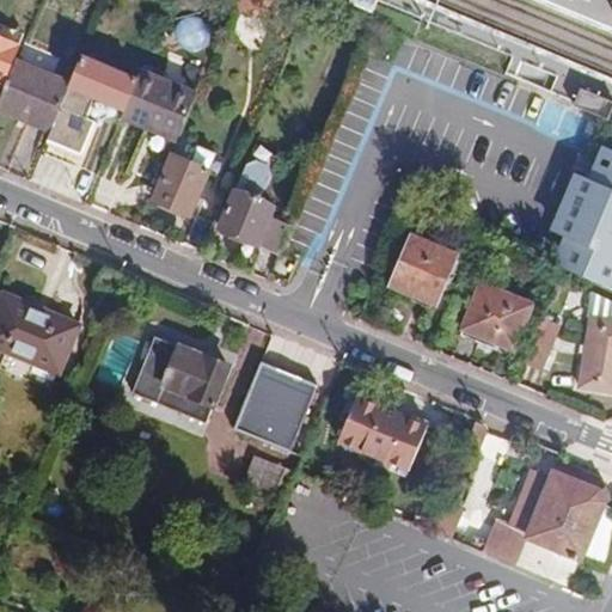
[(236,0),(233,5),(270,20),(279,0),(236,0)]
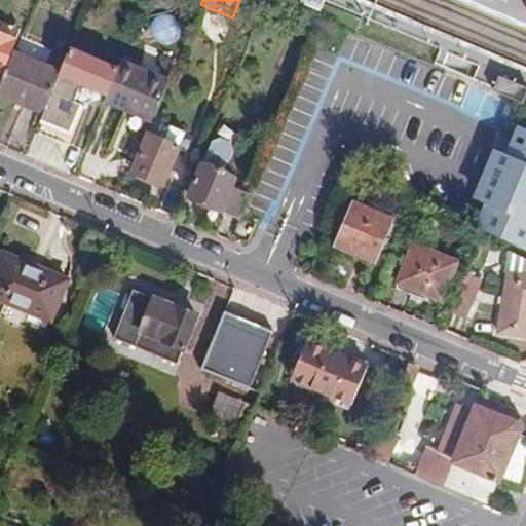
[(326,0),(301,0),(300,5),(322,13),(326,0)]
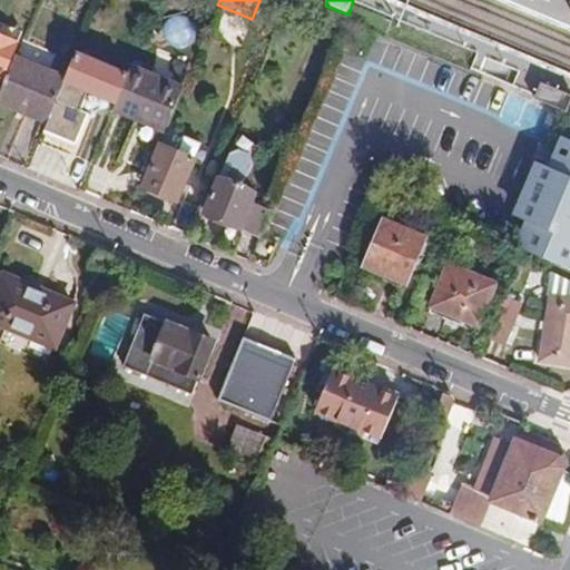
[(66,77),(47,124),(45,130),(76,144),(88,114),(80,110),(87,94),(115,106),(128,72),(77,51),(66,77)]
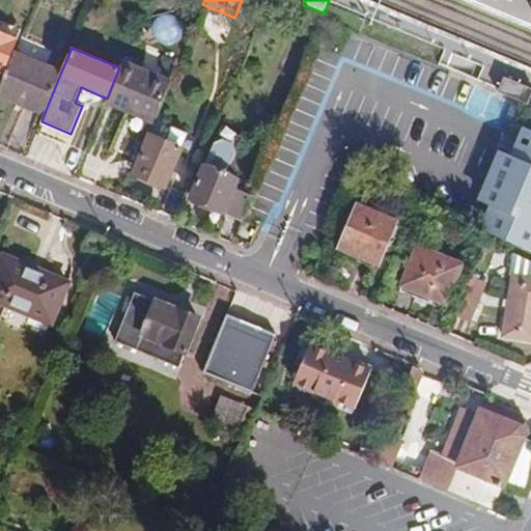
[(0,96),(44,115),(61,72),(14,52),(0,84),(0,96)]
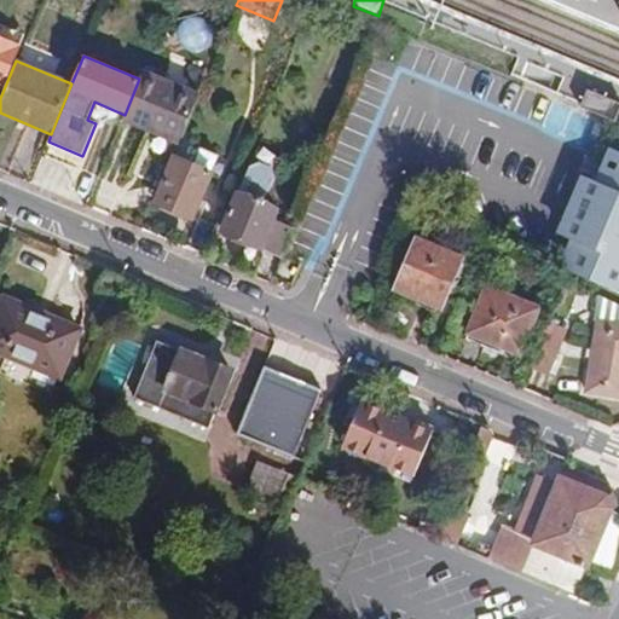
[(139,79),(125,115),(122,121),(178,144),(200,94),(143,70),(139,79)]
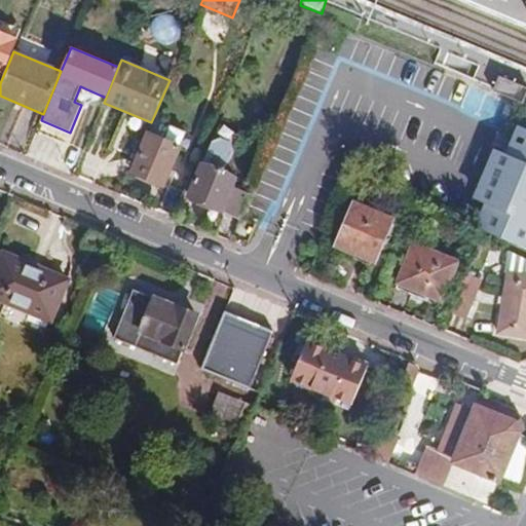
[(493,91),(522,104),(525,94),(525,86),(499,76),(495,86),(493,91)]
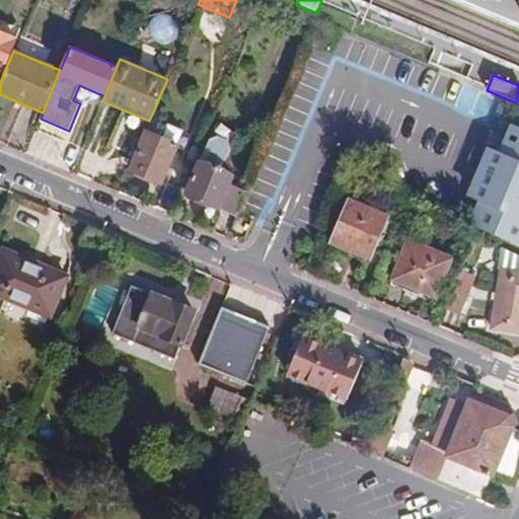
[(162,138),(178,145),(183,131),(167,124),(162,138)]
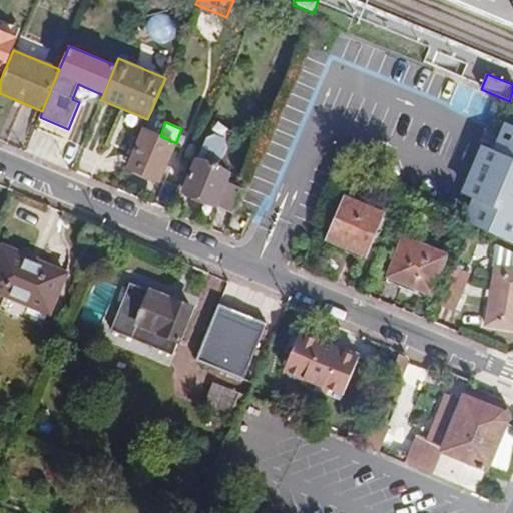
[(129,168),(160,181),(176,143),(160,136),(145,129),(129,168)]
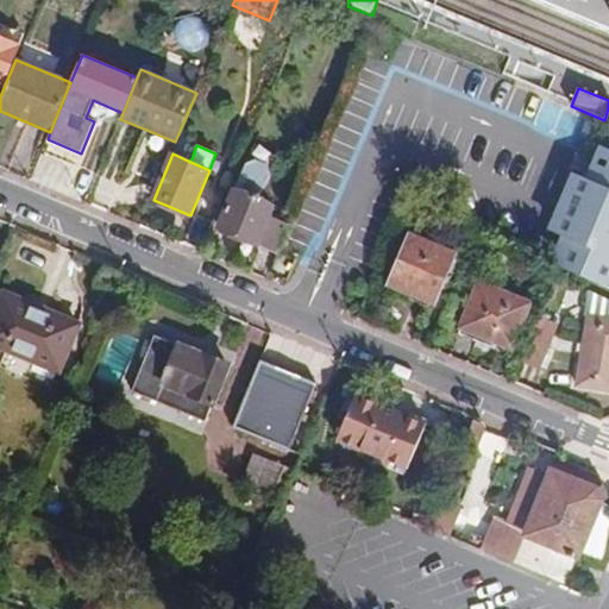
[(608,163),(608,158),(597,154),(586,179),(601,184),(608,163)]
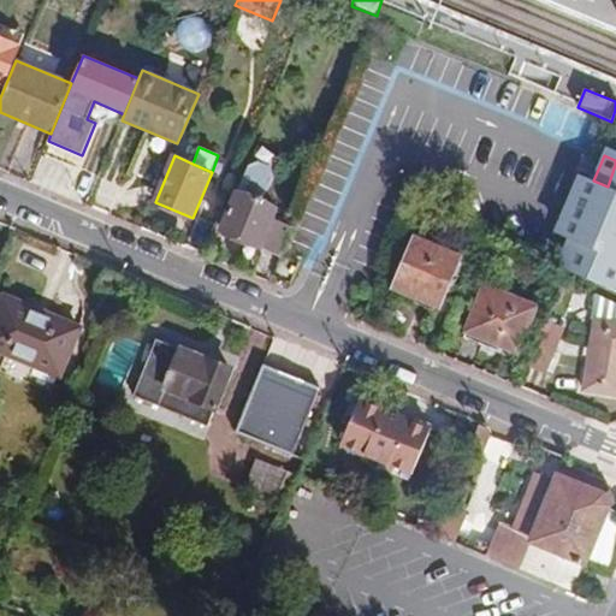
[(593,181),(580,175),(543,260),(615,291),(615,165),(608,187),(593,181)]
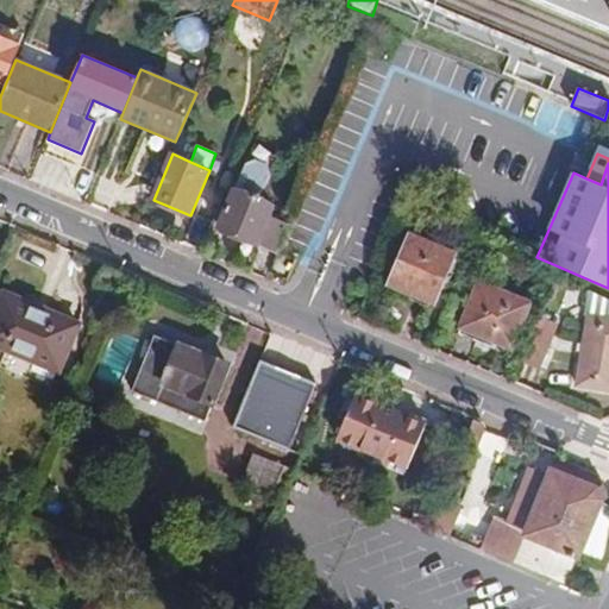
[(233,189),(218,228),(277,253),(289,224),(269,215),(272,207),(233,189)]
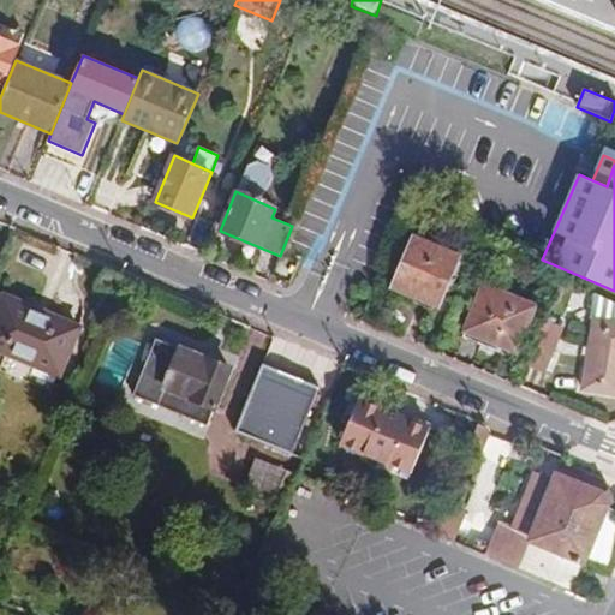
[(434,306),(437,308),(459,256),(415,237),(393,288),(419,299),(434,306)]
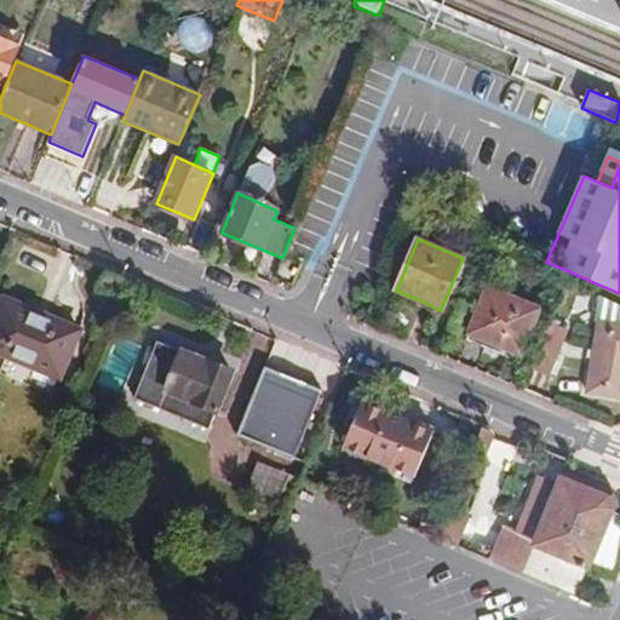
[(487,287),(469,333),(521,355),(539,308),(487,287)]
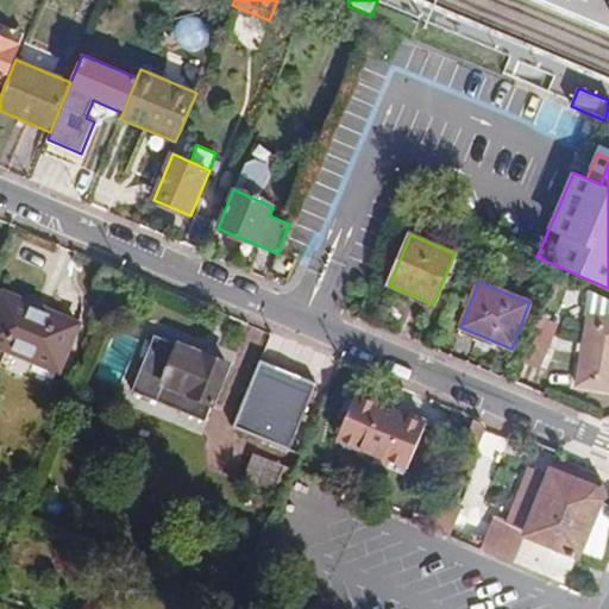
[(608,300),(590,290),(585,313),(589,314),(608,316),(608,300)]
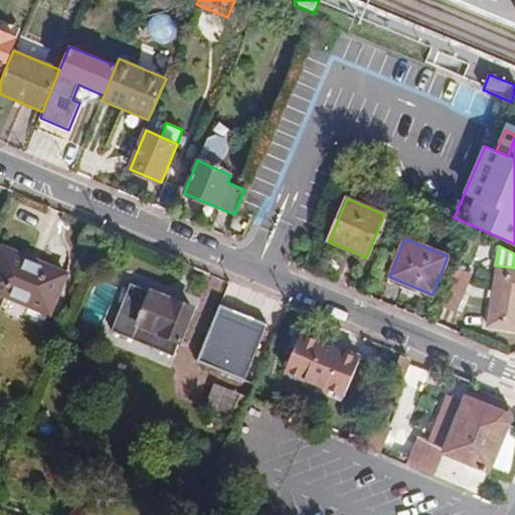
[(3,246),(0,254),(0,294),(48,315),(66,274),(3,246)]
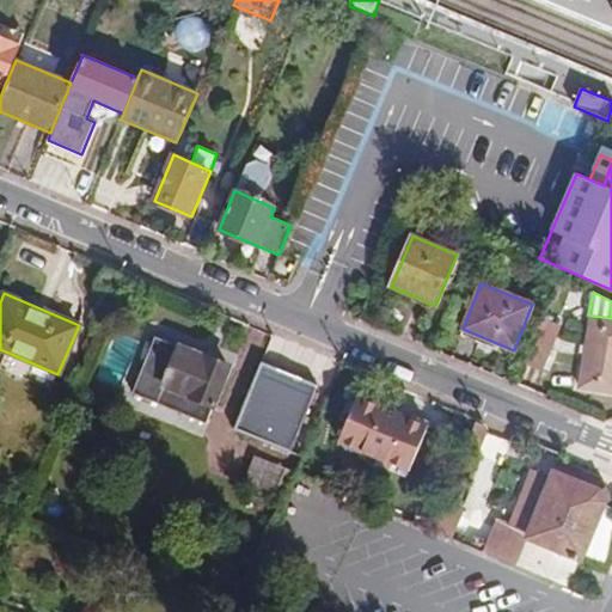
[(429,311),(432,305),(417,298),(414,304),(429,311)]
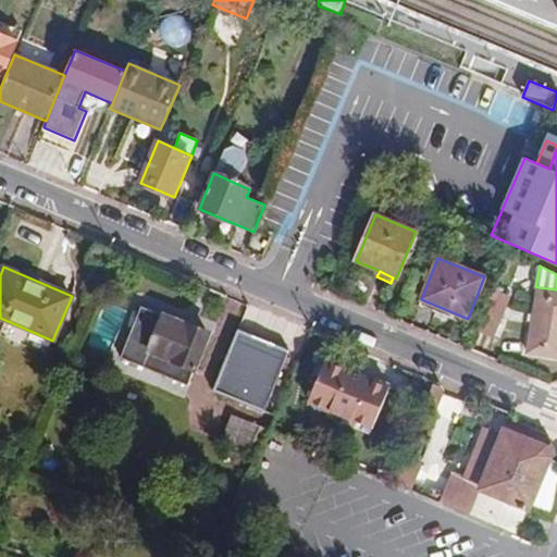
[(528,353),(556,357),(556,289),(539,287),(528,353)]
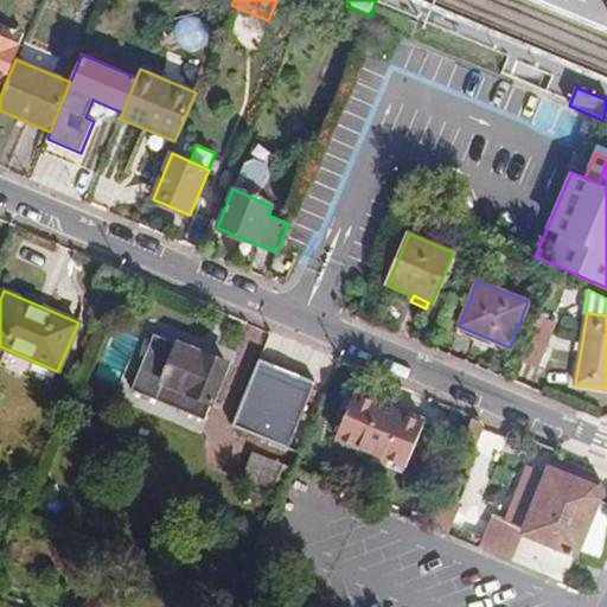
[(540,317),(521,359),(538,366),(556,323),(540,317)]
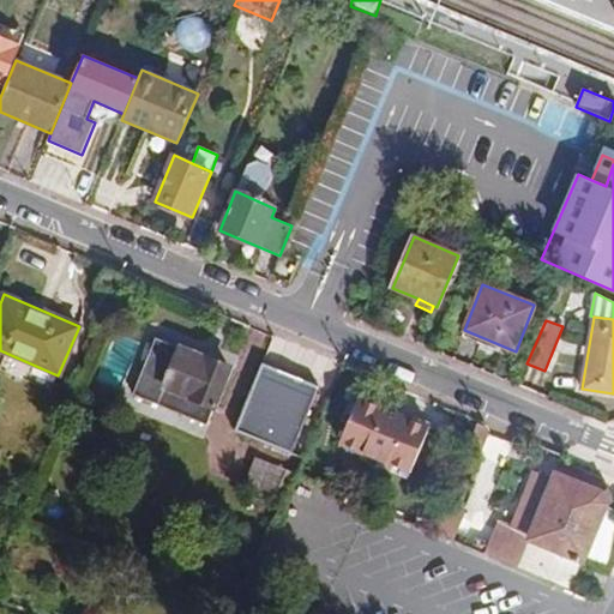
[(156,338),(132,396),(208,426),(230,368),(156,338)]
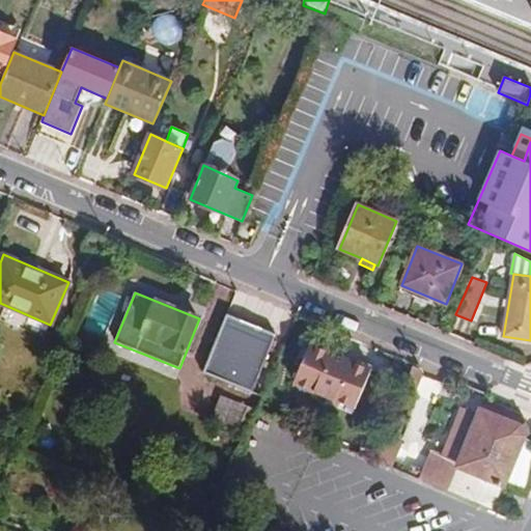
[(226,315),(202,372),(262,396),(276,366),(263,361),(275,335),(226,315)]
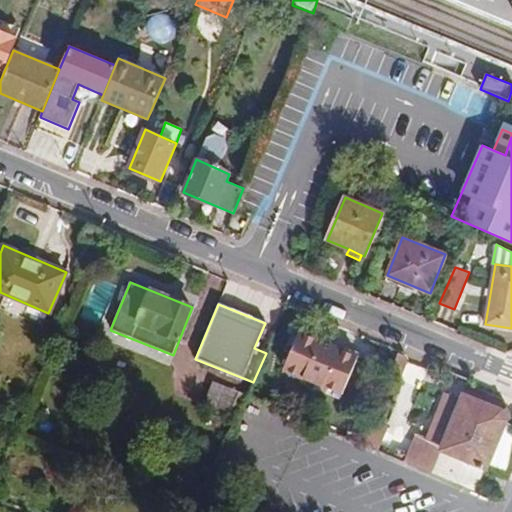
[(298,331),(282,369),(342,395),(358,357),(298,331)]
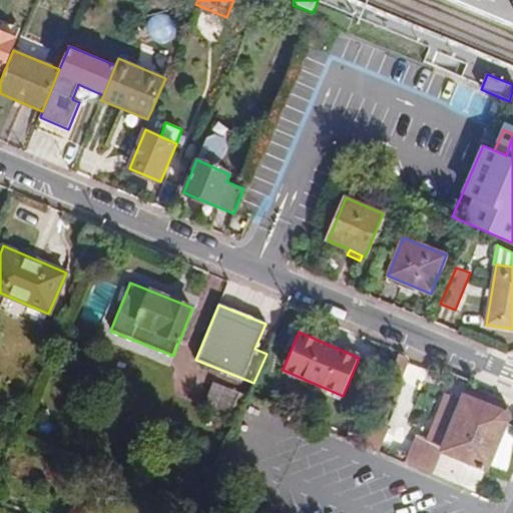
[(228,419),(239,393),(213,382),(202,408),(228,419)]
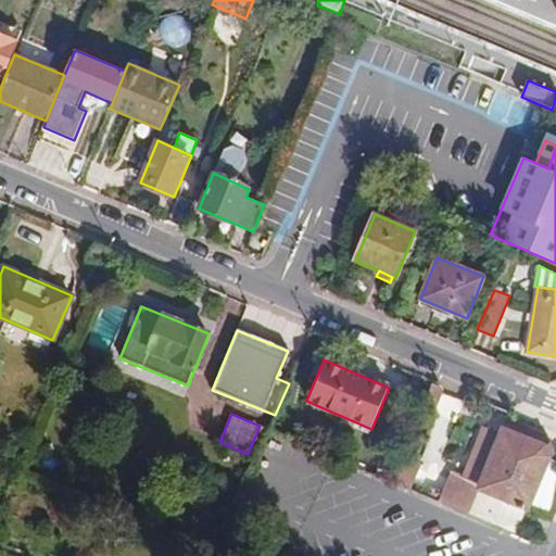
[(468,514),(497,529),(526,464),(548,456),(544,446),(503,429),(501,436),(477,491),(447,479),(438,502),(468,514)]
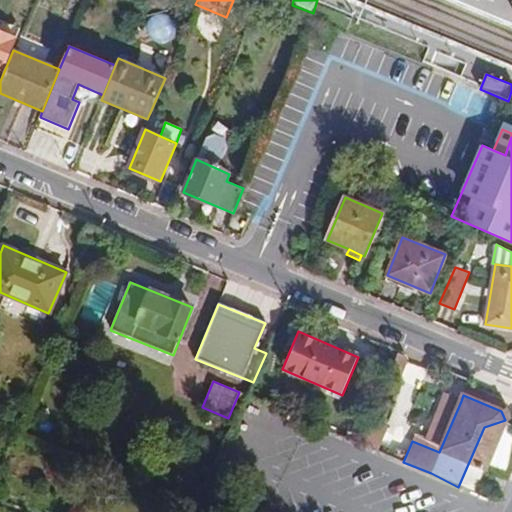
[(461,401),(445,395),(427,438),(415,433),(412,441),(439,452),(461,401)]
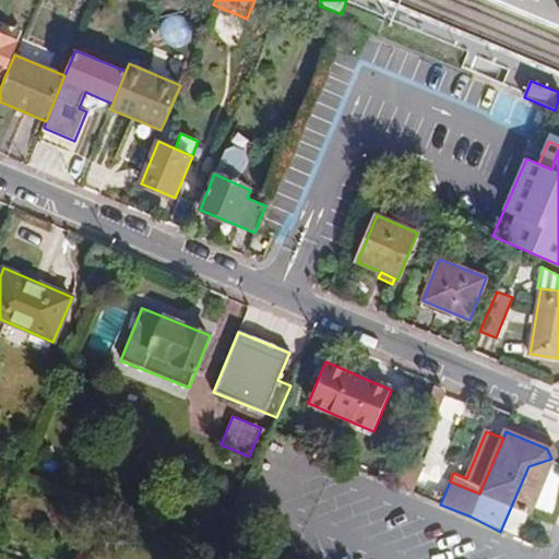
[(528,466),(500,532),(518,538),(539,471),(528,466)]
